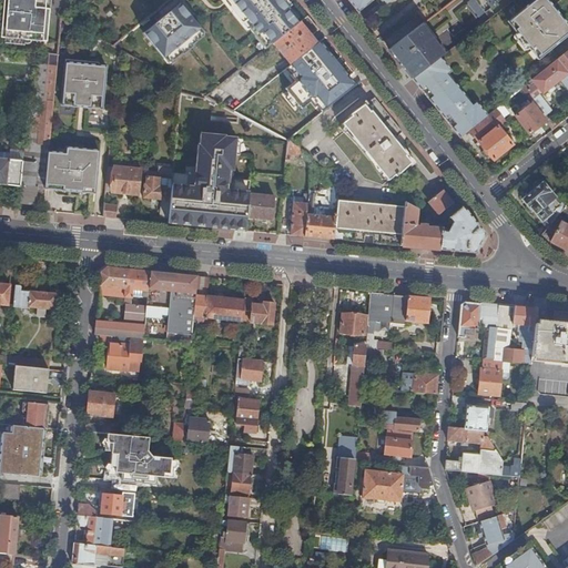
[(4,0),(1,37),(6,37),(33,40),(48,41),(51,8),(47,8),(47,0),(4,0)]
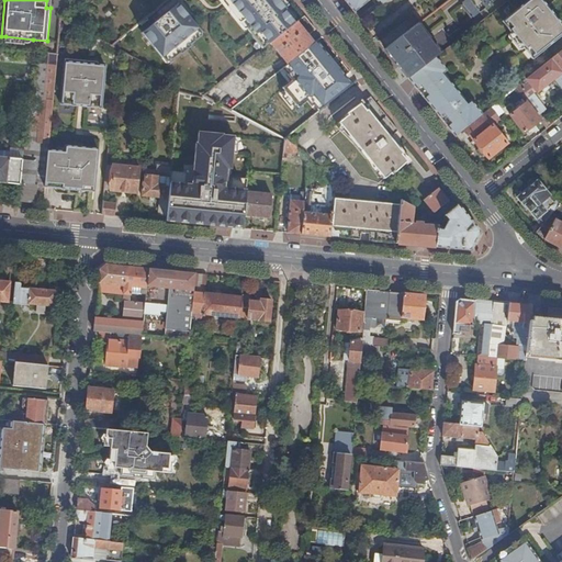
[(245,0),(258,17),(271,7),(266,0),(245,0)]
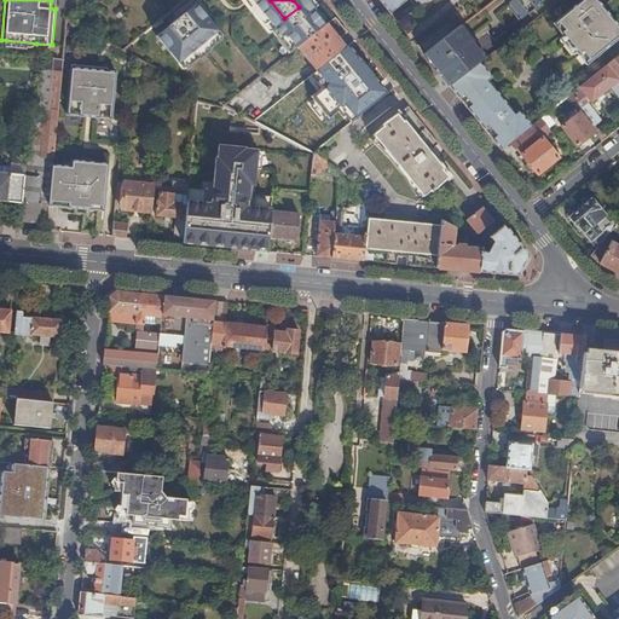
[(405,0),(417,0),(422,5),(427,0),(379,0),(389,13),(405,0)]
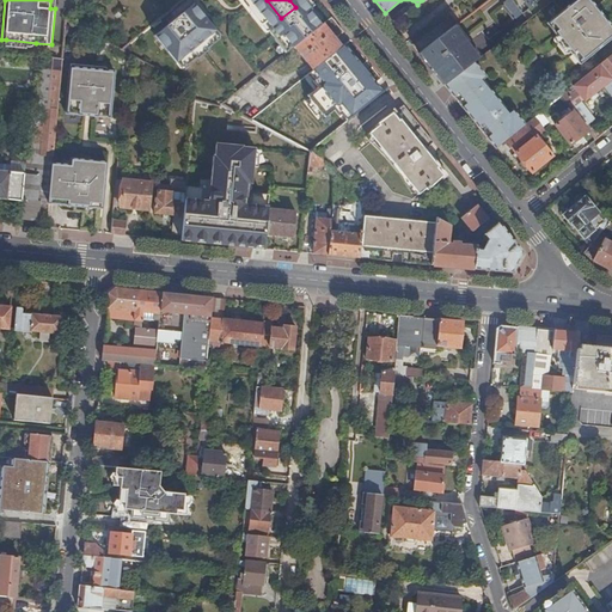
[(570,36),(599,13),(588,0),(576,0),(551,22),(558,31),(555,34),(562,43),(570,36)]
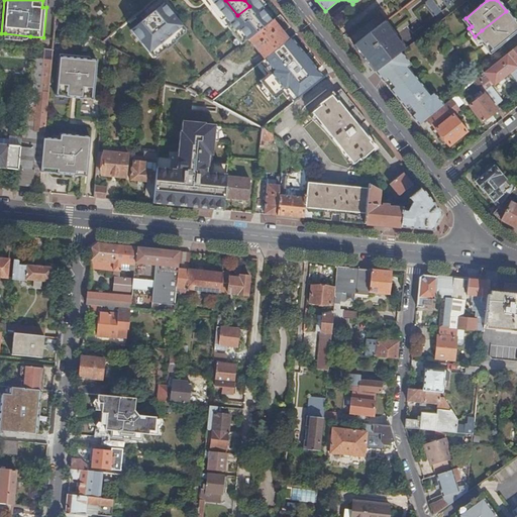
[(266,25),(249,5),(249,6),(237,15),(234,17),(228,22),(225,25),(241,44),(248,39),(266,25)]
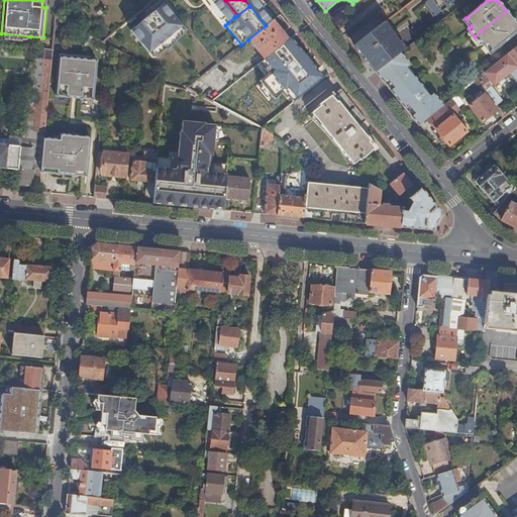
[(416,10),(412,5),(402,12),(403,13),(392,21),(396,26),(416,10)]
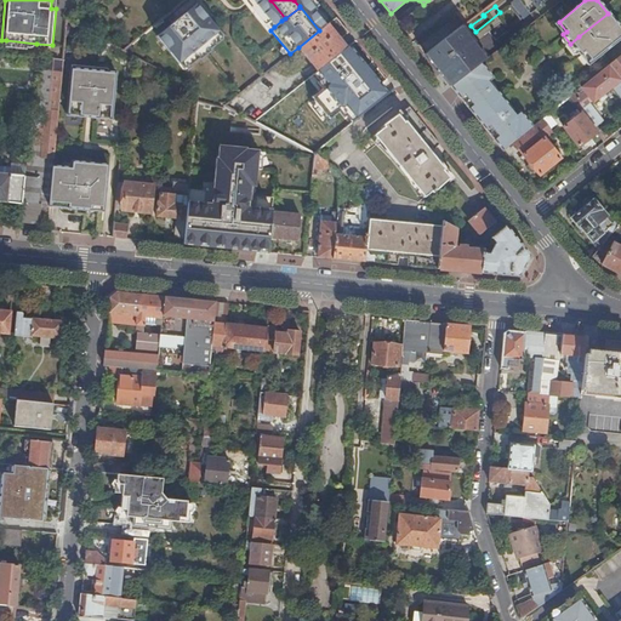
[(336,17),(329,9),(317,20),(323,27),(336,17)]
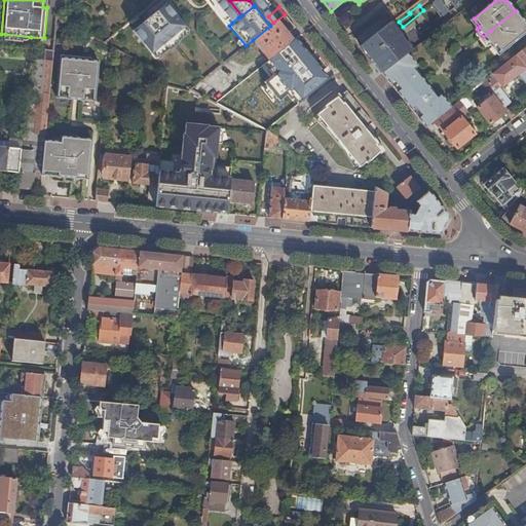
[(525,32),(525,24),(515,11),(490,31),(492,35),(486,40),(492,47),(495,44),(501,52),(525,32)]
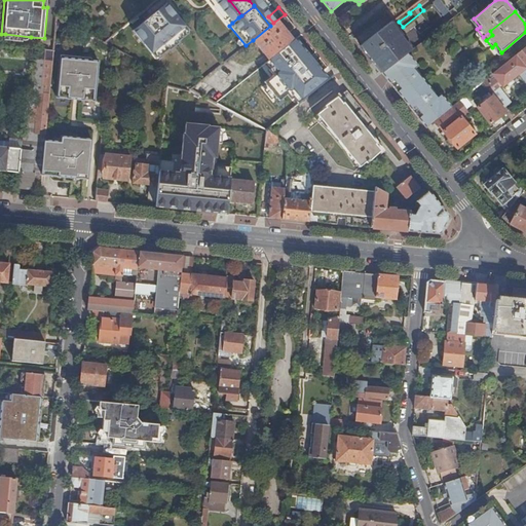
[(232,23),(238,17),(235,13),(229,19),(232,23)]
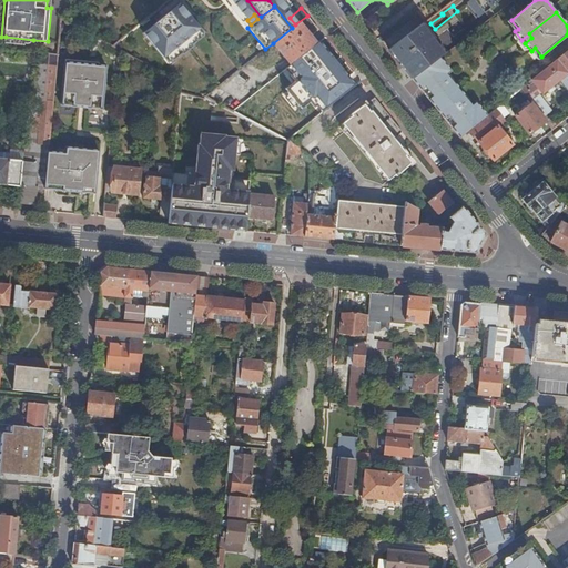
[(295,24),(292,28),(273,43),(290,64),(316,43),(310,36),(318,29),(307,16),(295,24)]
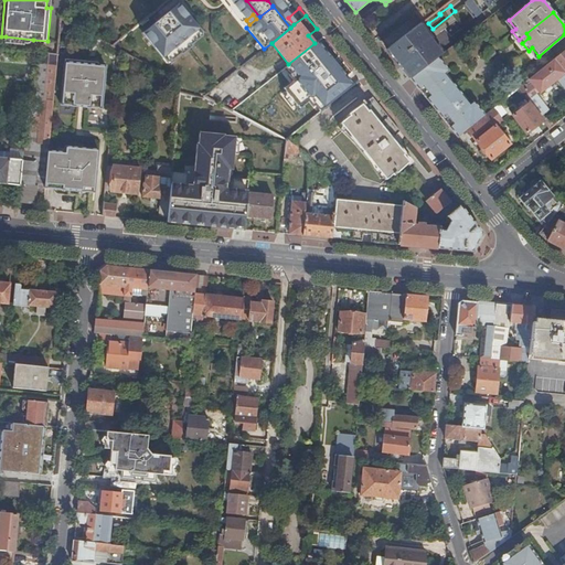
[(149,65),(194,29),(184,17),(135,57),(149,65)]
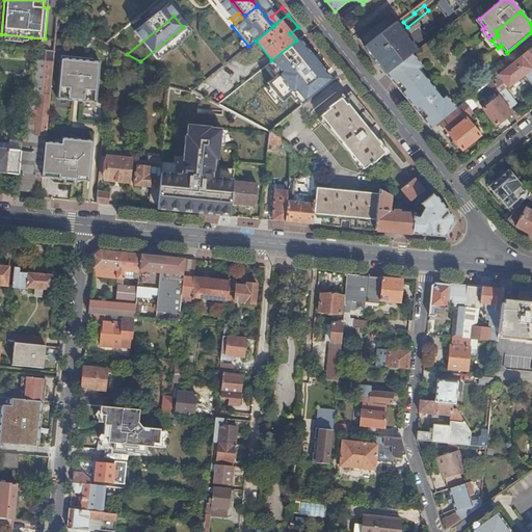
[(485,27),(479,19),(476,21),(482,29),(485,27)]
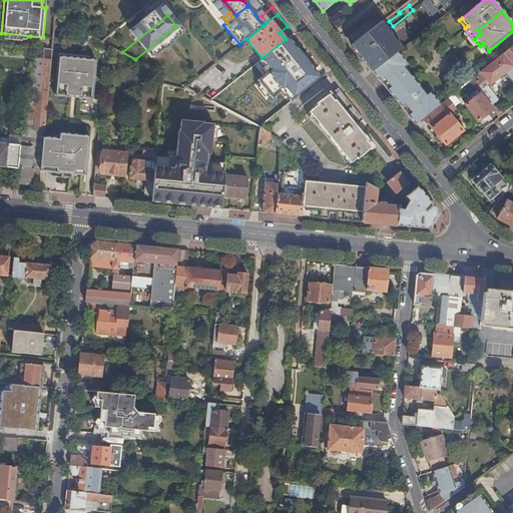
[(400,45),(387,28),(374,38),(388,54),(400,45)]
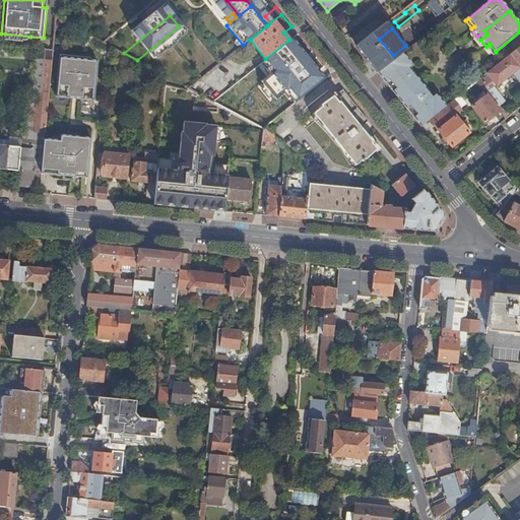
[(412,37),(407,29),(402,33),(407,40),(412,37)]
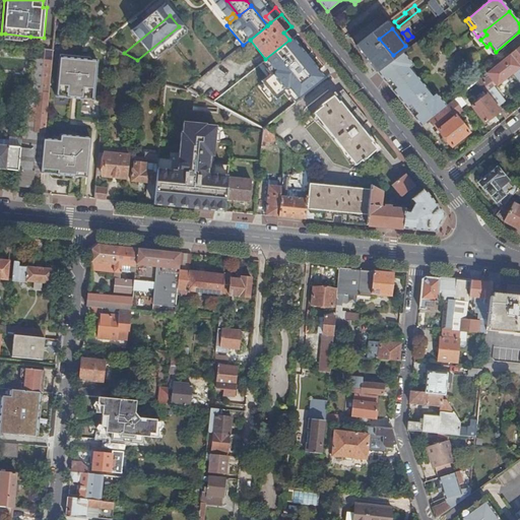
[(486,35),(484,30),(477,37),(480,40),(486,35)]
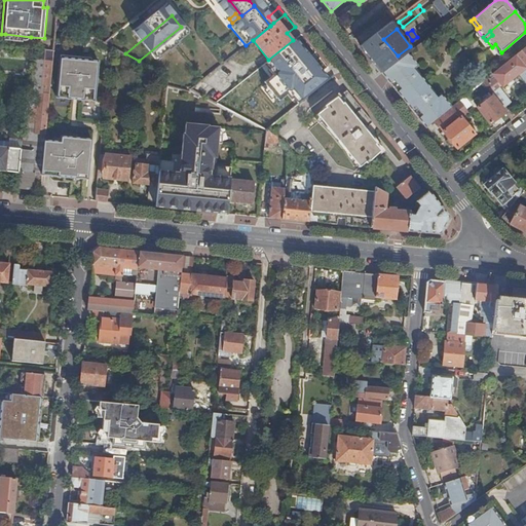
[(116,33),(105,43),(110,45),(114,48),(122,40),(116,33)]
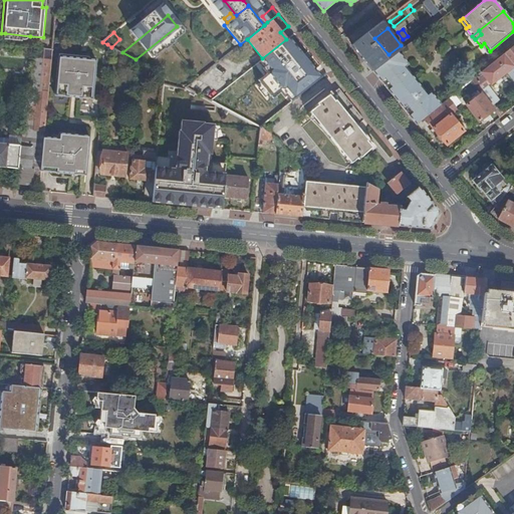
[(487,54),(490,51),(484,43),(481,46),(487,54)]
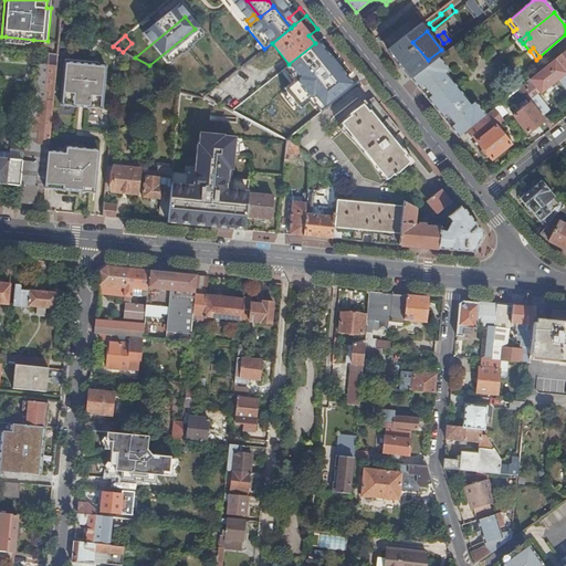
[(565,73),(565,72),(565,50),(555,59),(565,73)]
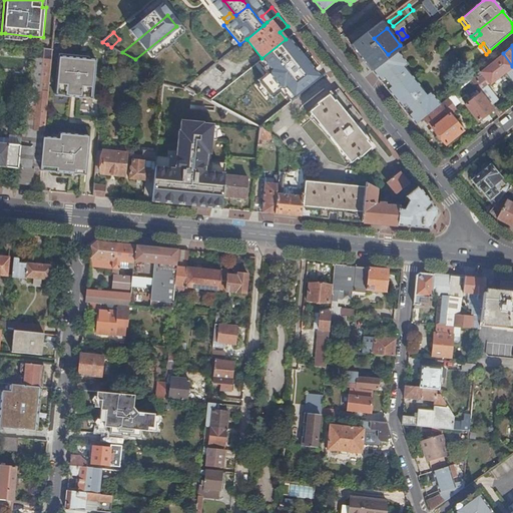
[(51,59),(52,49),(36,47),(35,57),(51,59)]
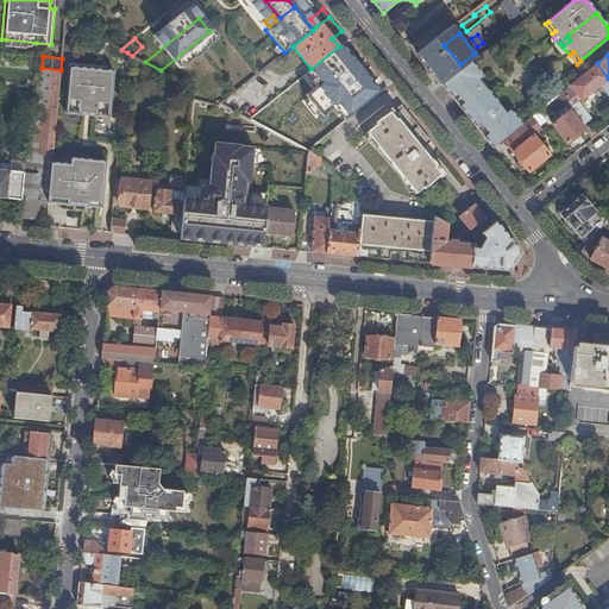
[(506,112),(500,105),(491,94),(485,87),(479,79),(483,76),(472,62),(441,85),(460,107),(466,114),(475,125),(488,142),(493,148),(503,139),(522,124),(518,119),(509,108),(506,112)]
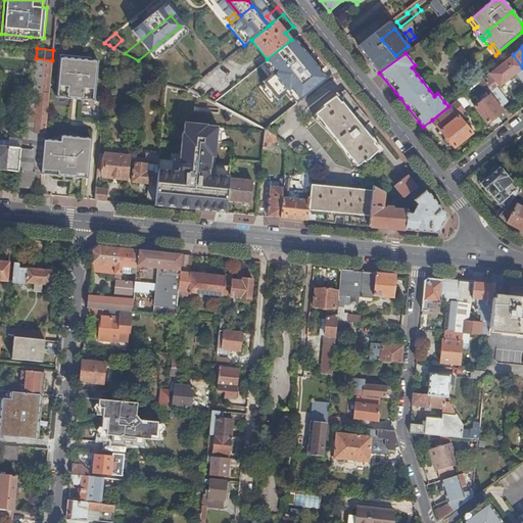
[(79,91),(78,98),(94,100),(98,60),(90,60),(90,57),(60,54),(56,96),(73,98),(73,91),(79,91)]
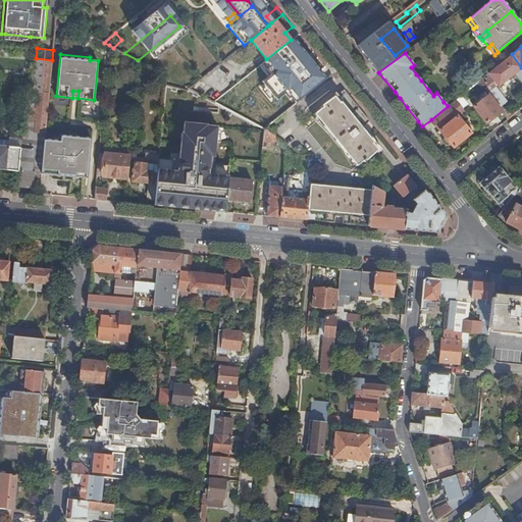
[(521,67),(512,54),(488,73),(490,77),(485,81),(483,77),(478,82),(488,95),(491,99),(496,96),(497,87),(497,86),(498,86),(515,72),(521,82),(521,81),(521,67)]
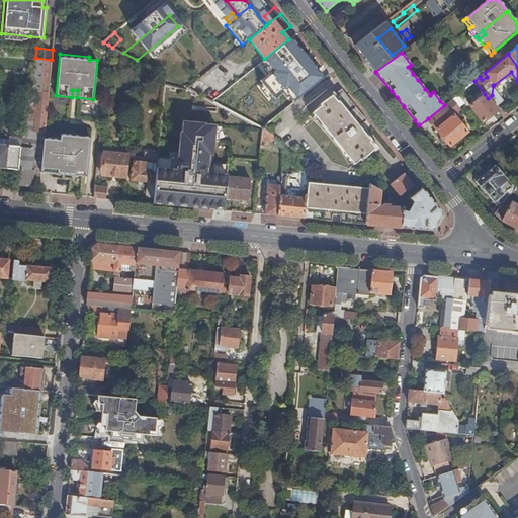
[(45,132),(52,60),(35,58),(34,70),(32,91),(37,91),(36,106),(33,107),(32,119),(35,119),(34,132),(45,132)]
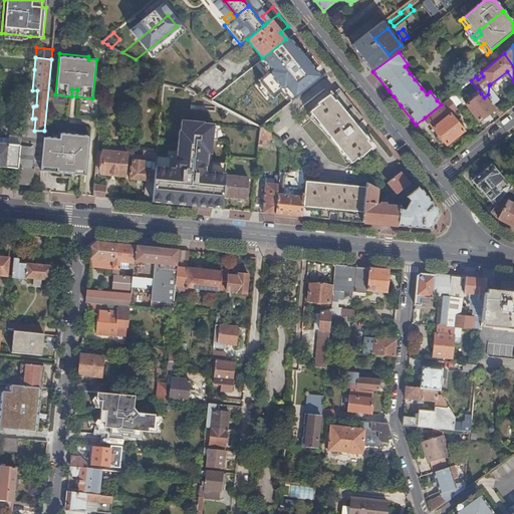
[(163,74),(168,70),(164,65),(157,71),(163,74)]
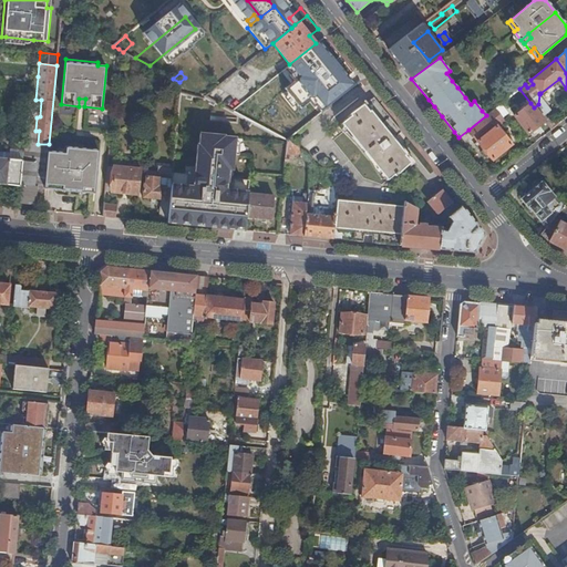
[(360,81),(353,73),(340,84),(346,92),(360,81)]
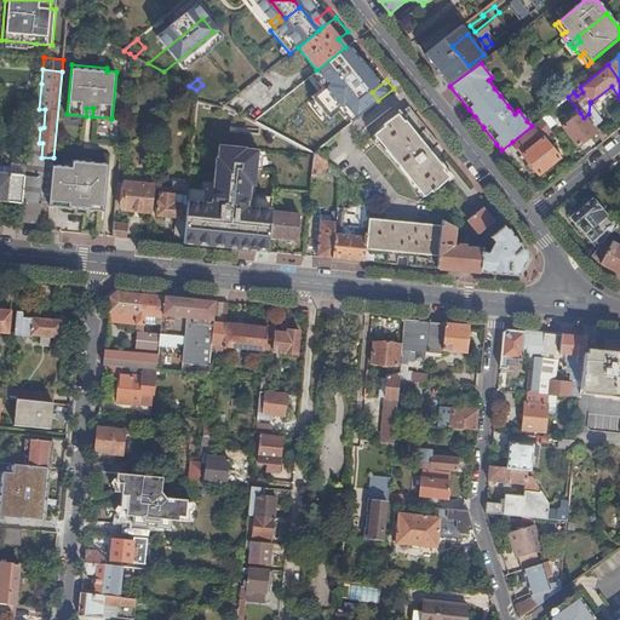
[(50,202),(52,165),(53,158),(41,158),(42,143),(39,143),(40,128),(44,127),(45,109),(39,109),(41,84),(33,96),(26,165),(24,177),(22,201),(40,202),(50,202)]
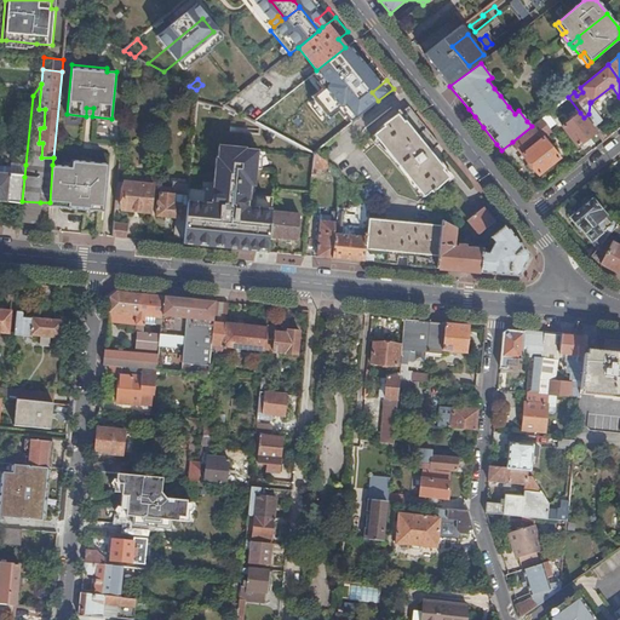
[(254,120),(225,105),(223,104),(223,107),(222,116),(254,126),(256,121),(254,120)]
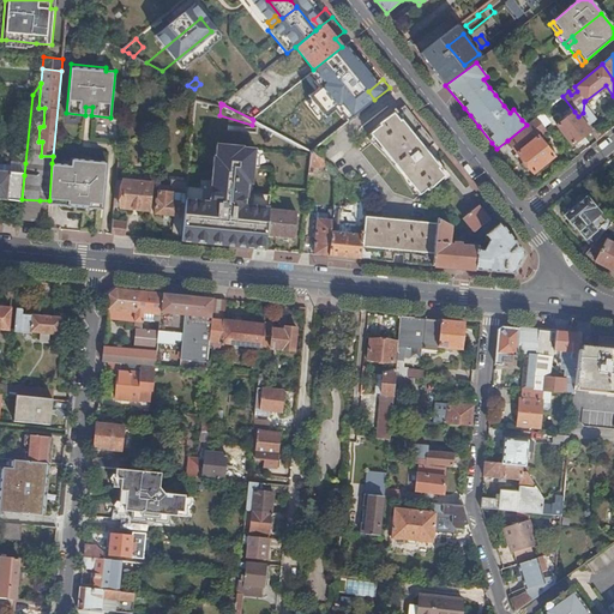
[(311,151),(320,144),(314,137),(315,136),(284,104),(264,126),(311,151)]
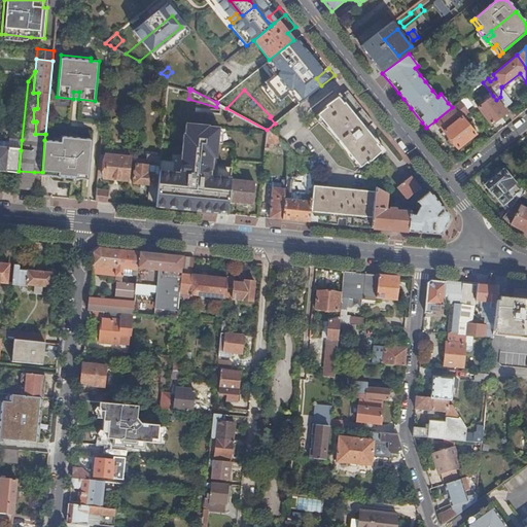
[(373,121),(347,90),(325,107),(326,109),(318,116),(359,167),(367,161),(369,162),(382,151),(365,130),(373,121)]
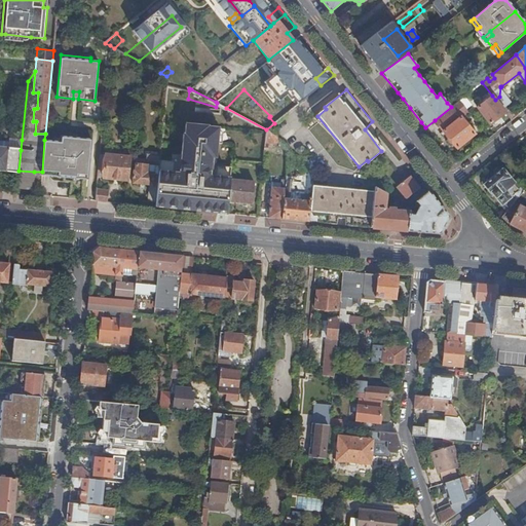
[(489,124),(505,112),(495,100),(492,96),(490,98),(483,103),(477,108),(489,124)]
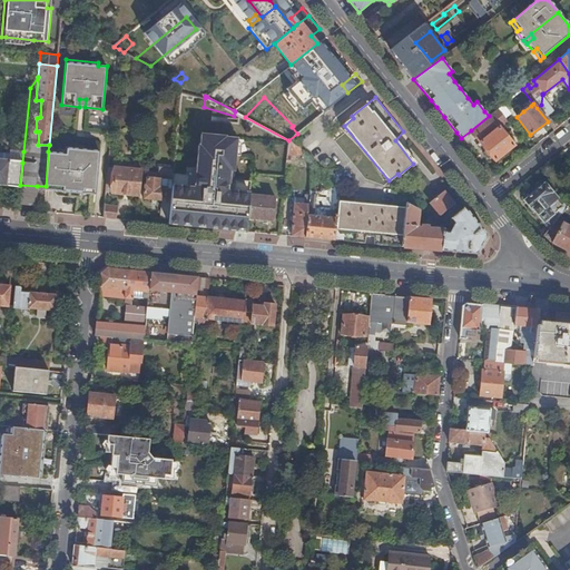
[(499,110),(505,119),(510,115),(503,106),(499,110)]
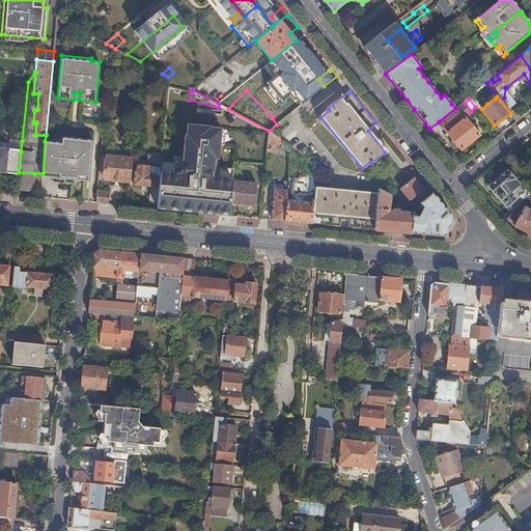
[(465,119),(473,113),(471,111),(465,103),(464,102),(455,108),(439,121),(462,150),(478,136),(465,119)]
